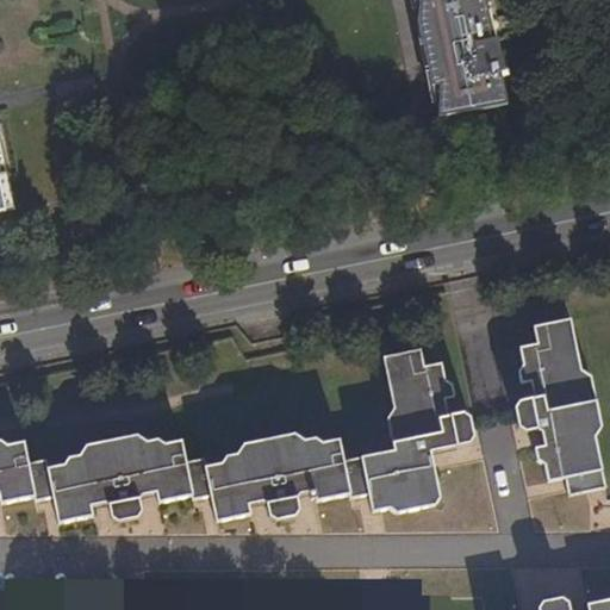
[(436,103),(435,119),(504,105),(483,0),(411,0),(414,8),(416,7),(416,24),(433,103),(436,103)]
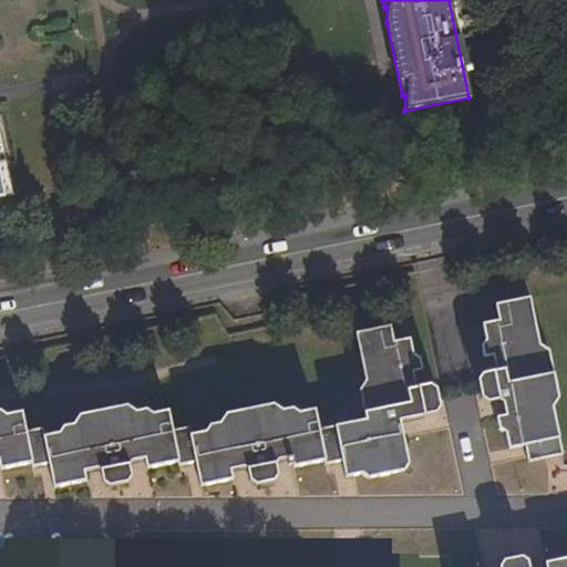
[(0,130),(0,165),(7,198),(16,197),(1,130),(0,130)]
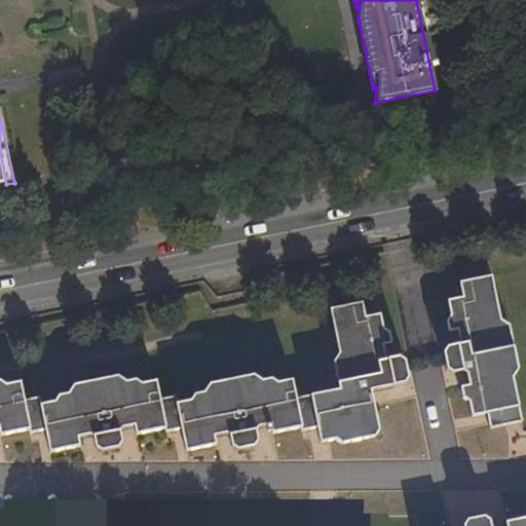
[(489,274),(458,280),(461,296),(446,299),(449,313),(445,320),(447,330),(455,329),(458,343),(446,345),(442,352),(445,366),(453,372),(464,369),(467,383),(460,385),(462,395),(467,399),(470,414),(485,411),(489,425),(521,418),(489,274)]
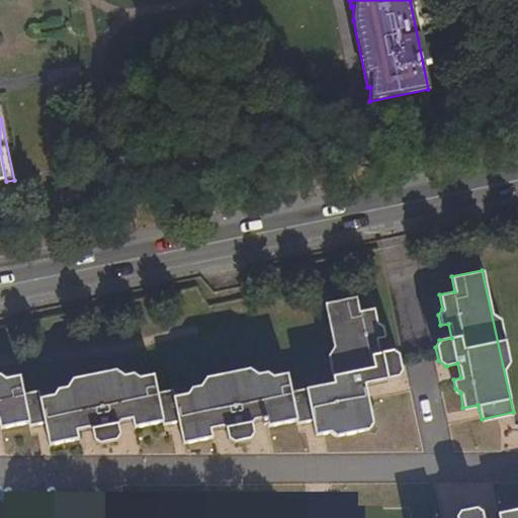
[(23,391),(20,372),(4,375),(0,372),(0,425),(29,420),(31,423),(44,420),(48,442),(78,436),(77,429),(90,426),(92,437),(98,442),(114,439),(119,432),(116,420),(133,417),(135,425),(163,419),(164,423),(176,420),(181,440),(188,440),(211,435),(209,427),(224,424),(226,435),(234,440),(249,438),(253,432),(251,419),(266,416),(269,423),(296,418),(296,421),(312,419),(315,433),(330,430),(335,434),(367,428),(372,421),(364,382),(397,375),(401,369),(397,353),(393,350),(382,352),(373,307),(359,310),(355,295),(325,301),(333,345),(327,354),(333,380),(290,389),(286,371),(272,374),(266,370),(192,385),(187,392),(172,395),(170,389),(157,391),(153,372),(138,375),(132,370),(57,387),(53,393),(38,395),(36,389),(23,391)]
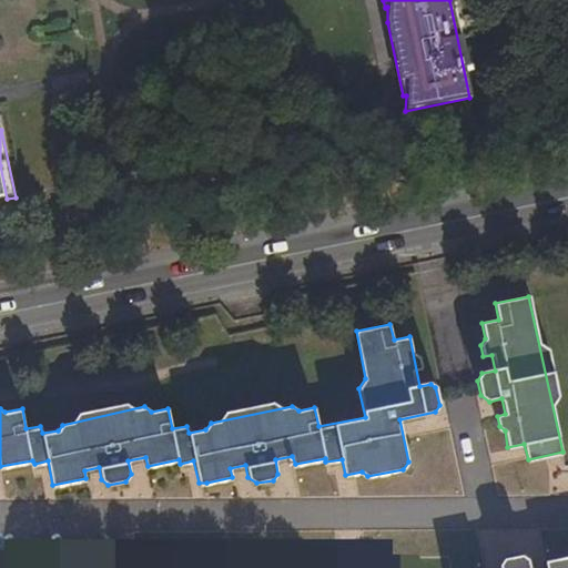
[(567,567),(567,556),(544,561),(545,567),(528,567),(526,559),(520,555),(504,558),(499,567),(498,567),(567,567)]
